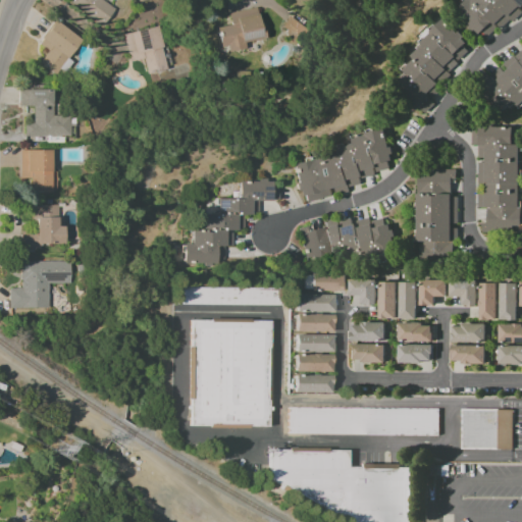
[(70,0),(68,2),(101,27),(113,9),(100,0),(70,0)]
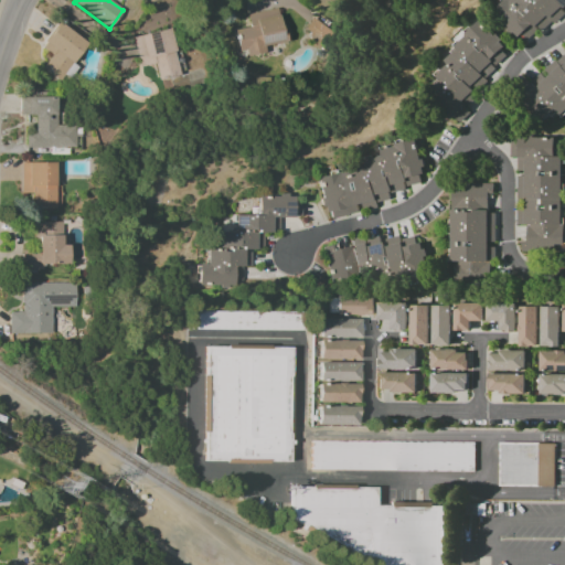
[(564,0),(503,0),(492,8),(512,38),(520,33),(524,39),(537,30),(539,31),(564,13),(562,8),(564,4),(564,0)]
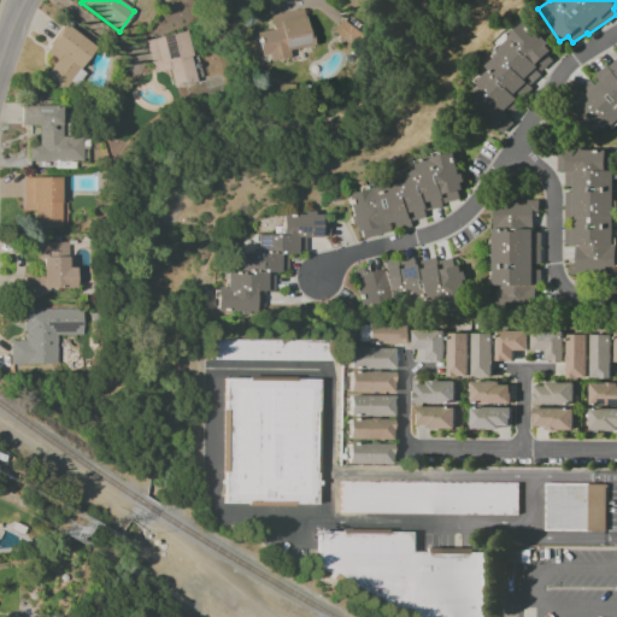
[(256,33),(260,60),(289,56),(288,50),(309,46),(303,10),(269,15),(271,30),(256,33)]
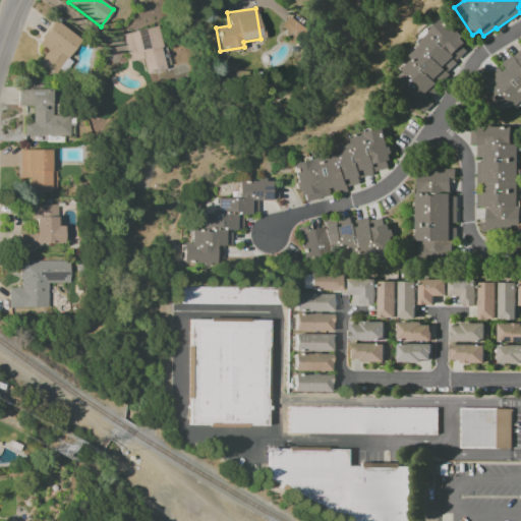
[(306,32),(291,15),(278,27),(293,44),(306,32)]
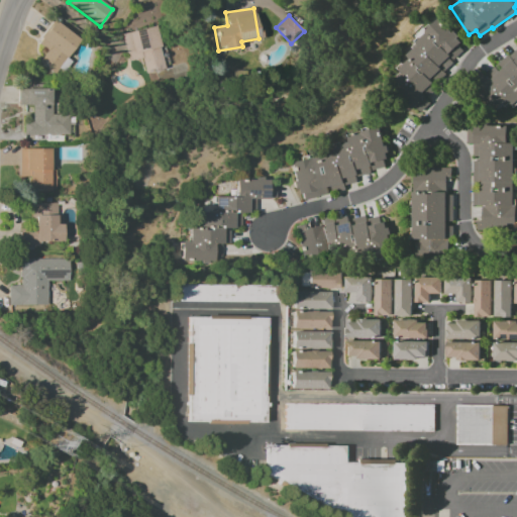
[(389,86),(420,113),(429,103),(426,100),(436,88),(431,83),(461,48),(455,43),(460,38),(438,19),(395,68),(401,73),(389,86)]
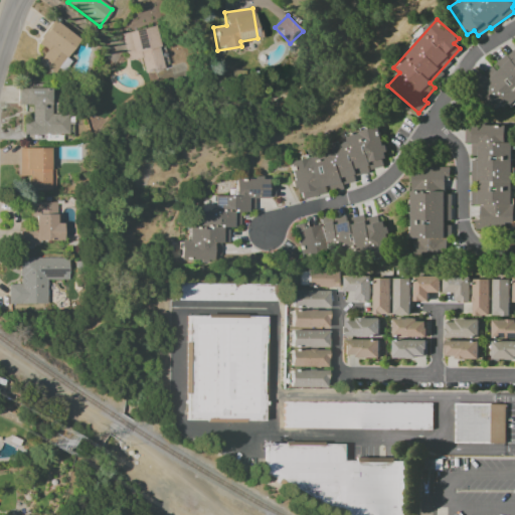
[(78,38),(52,20),(36,43),(45,49),(37,62),(53,73),(78,38)]
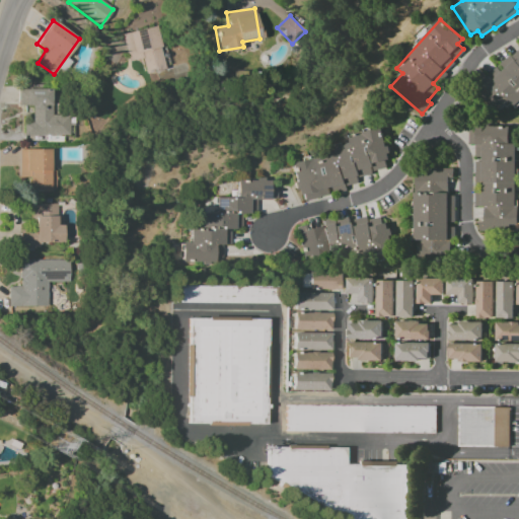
[(127,61),(141,59),(144,73),(163,70),(155,26),(122,32),(127,61)]
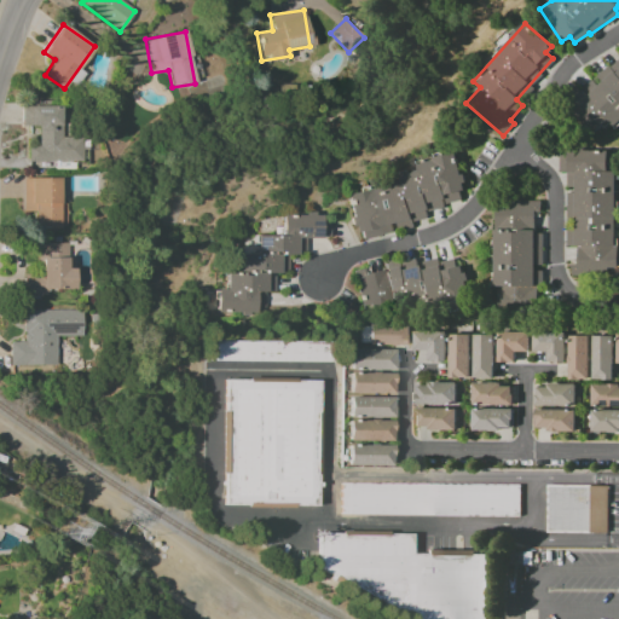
[(618,120),(618,57),(565,103),(591,136),(608,121),(612,126),(618,120)]
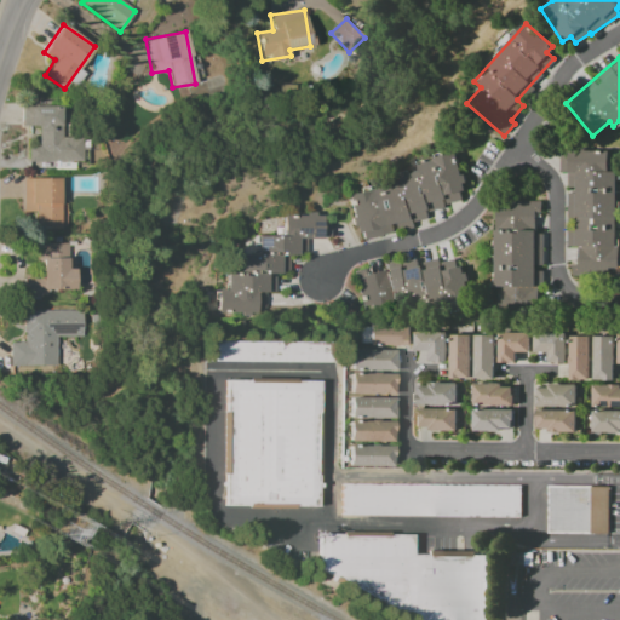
[(62,107),(21,107),(21,126),(38,126),(38,147),(28,147),(27,161),(81,162),(82,138),(62,138),(62,107)]
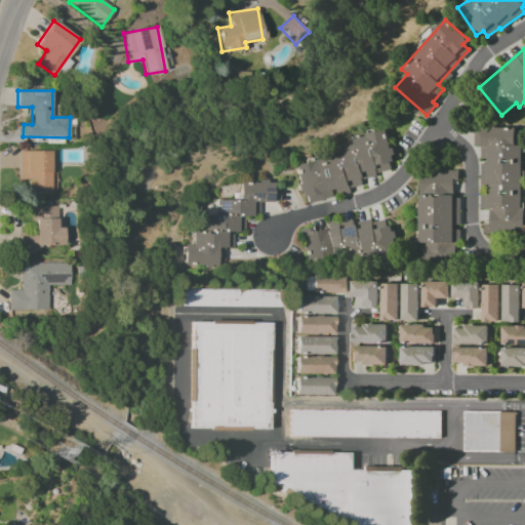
[(519,146),(515,146),(513,127),(473,130),(474,147),(480,146),(481,162),(480,162),(482,193),(479,193),(480,209),(488,209),(488,218),(483,218),(484,234),(524,232),(519,146)]
